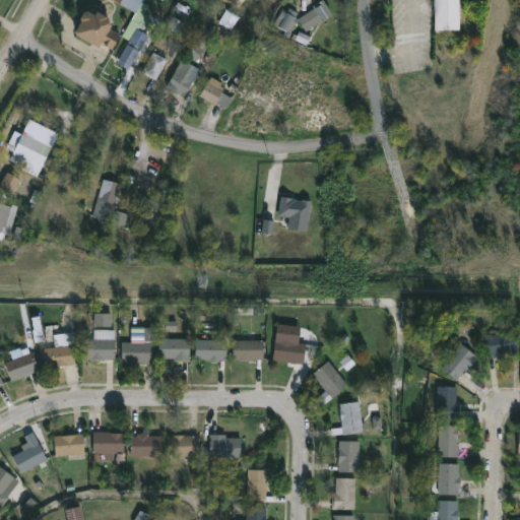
[(142,0),(148,4),(144,12),(150,16),(143,28),(140,26),(134,37),(138,39),(140,35),(146,38),(129,69),(117,62),(129,40),(122,35),(135,11),(120,2),(121,0),(142,0)]
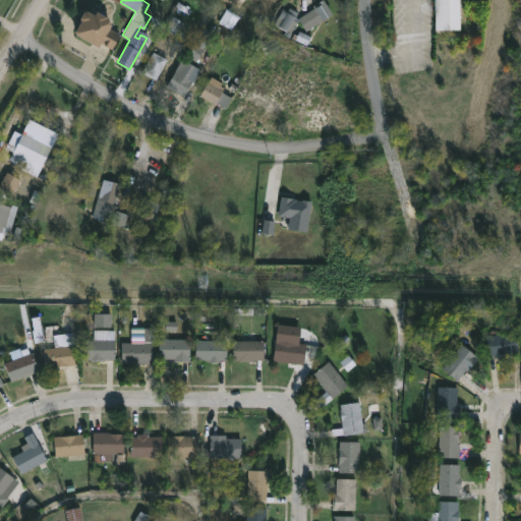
[(322,0),(324,0),(333,14),(307,30),(300,18),(290,38),(287,36),(289,32),(279,25),(280,23),(276,21),(284,8),(288,10),(290,7),(300,12),(322,0)]
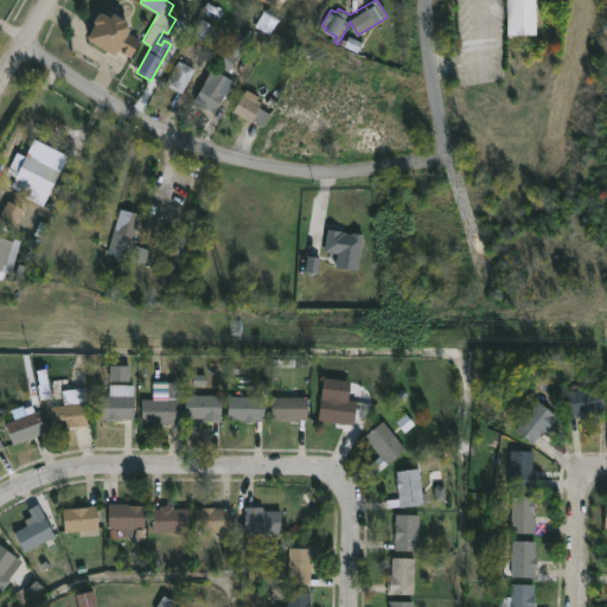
[(536,0),(537,34),(506,34),(506,0),(536,0)]
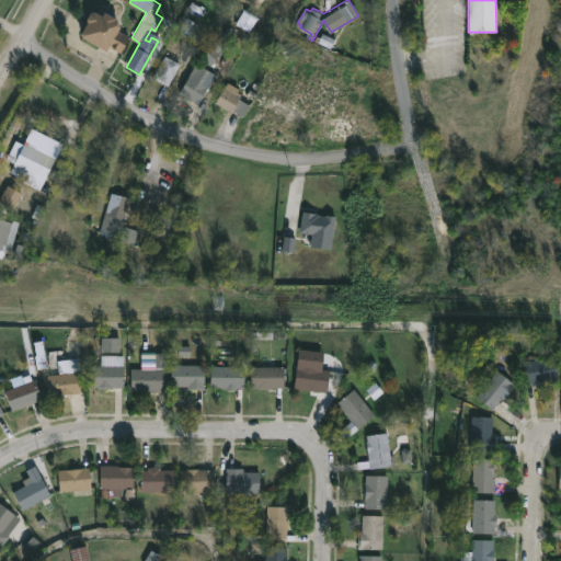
[(105,10),(111,12),(110,15),(116,21),(118,26),(117,29),(129,35),(119,53),(107,46),(104,50),(99,47),(98,49),(84,42),(81,37),(80,33),(87,22),(86,19),(89,12),(95,12),(99,6),(105,10)]
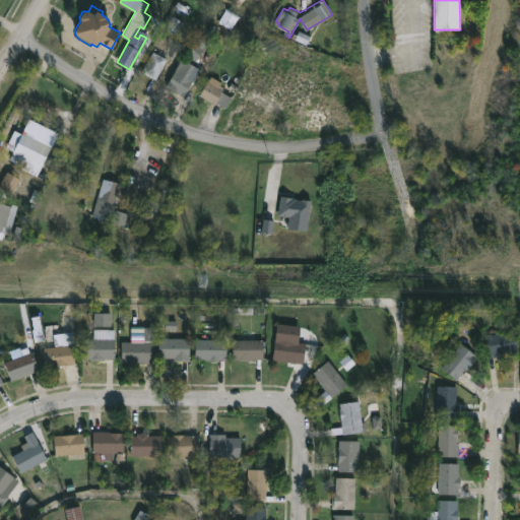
[(168,59),(156,79),(141,72),(153,51),(168,59)]
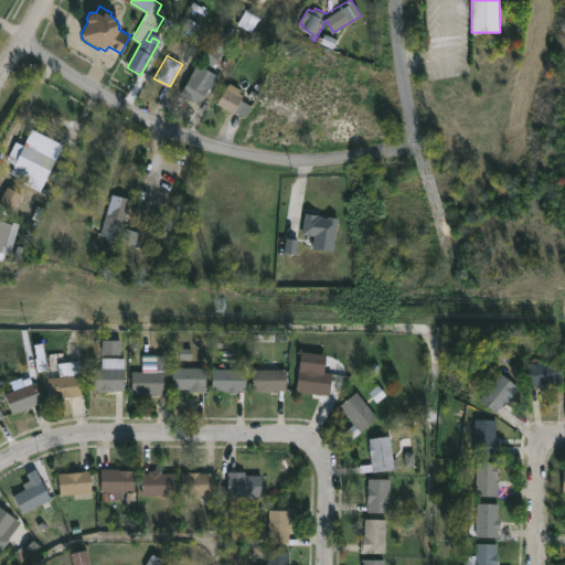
[(217,75),(201,105),(180,94),(196,63),(217,75)]
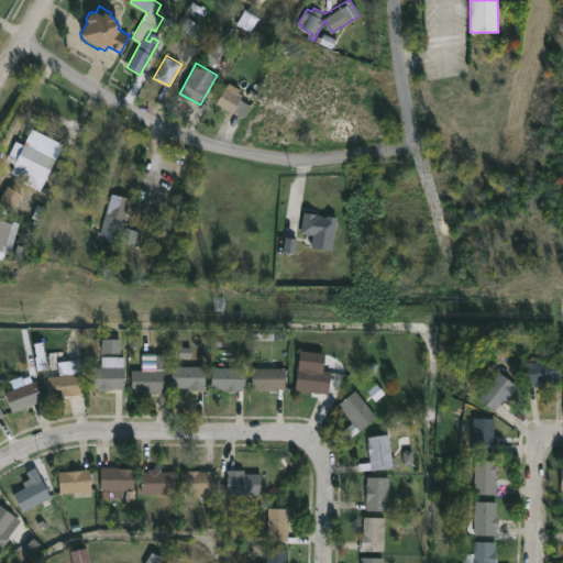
[(251,106),(244,118),(232,110),(231,112),(216,103),(228,83),(240,89),(239,92),(243,95),(241,99),(251,106)]
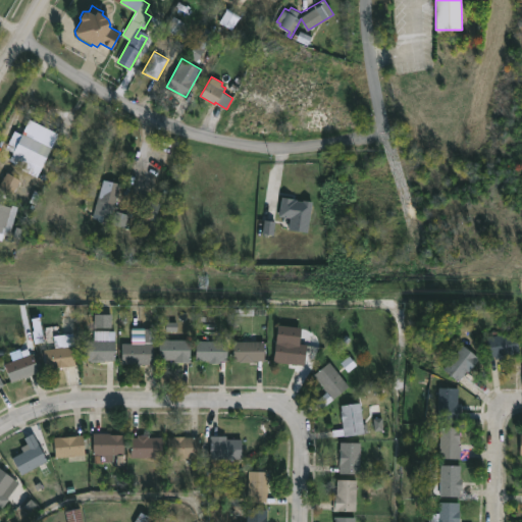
[(41,170),(39,173),(9,160),(29,118),(58,133),(41,170)]
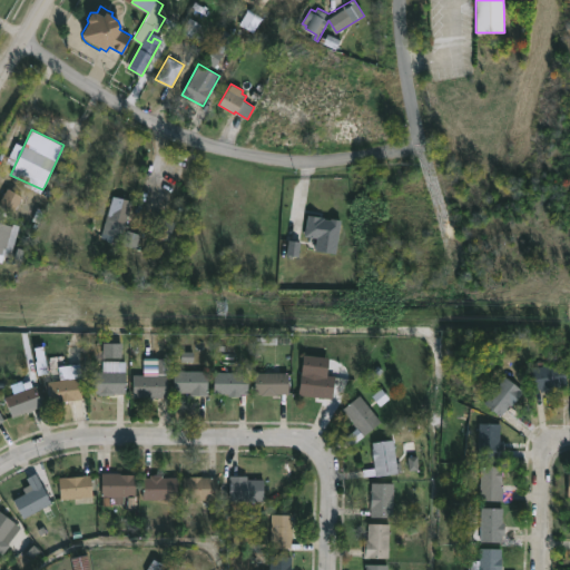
[(26,198),(11,189),(1,206),(17,215),(26,198)]
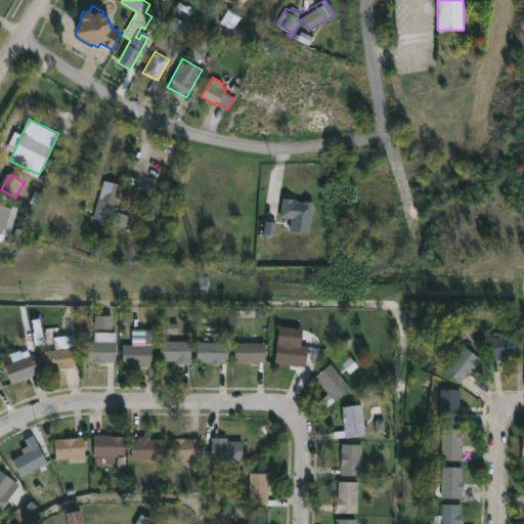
[(112,220),(94,216),(103,180),(121,184),(112,220)]
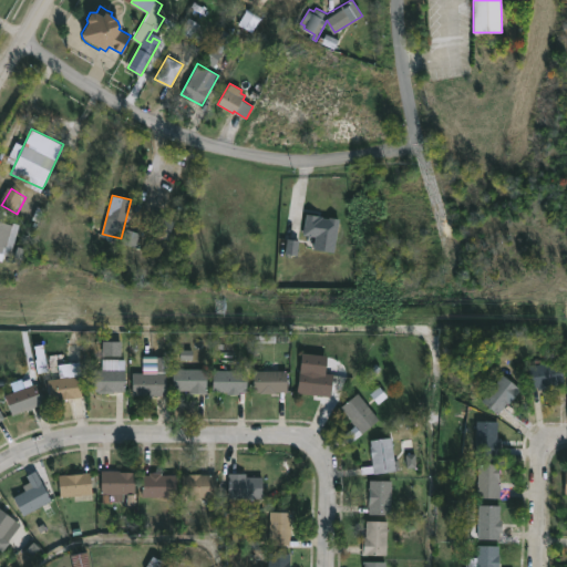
[(176,222),(156,216),(151,236),(171,241),(176,222)]
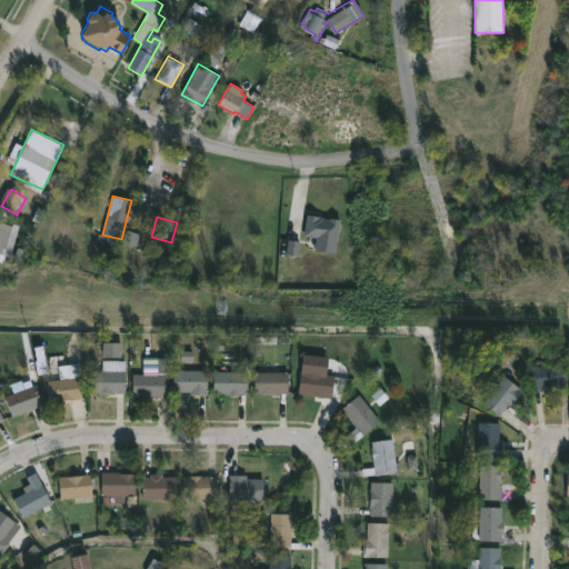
[(0,221),(12,226),(13,223),(20,226),(10,257),(5,256),(2,262),(0,261),(0,221)]
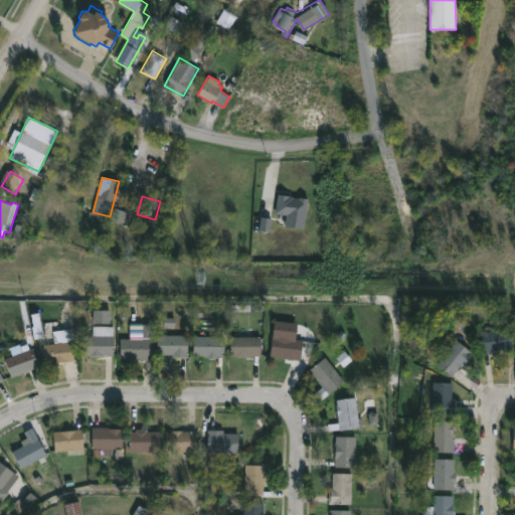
[(278,208),(278,218),(289,218),(289,221),(303,221),(303,244),(277,244),(277,241),(264,241),(264,219),(266,219),(266,207),(278,208)]
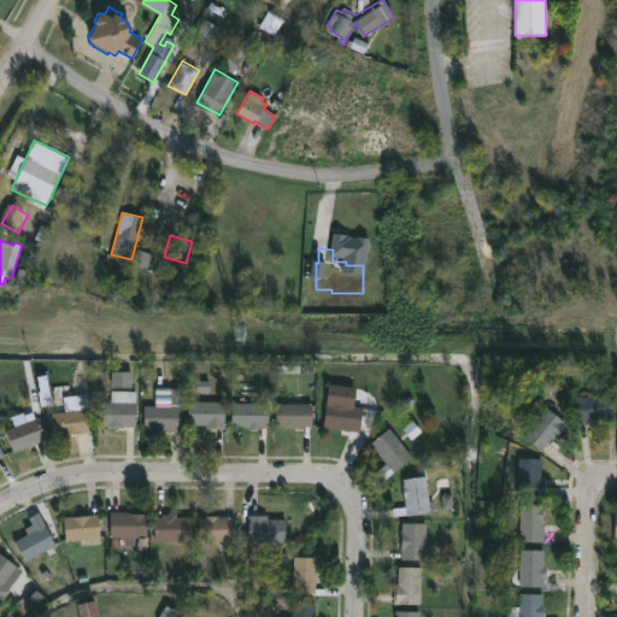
[(170,388),(181,388),(181,430),(144,429),(144,405),(170,406),(170,404),(157,404),(157,388),(170,388)]
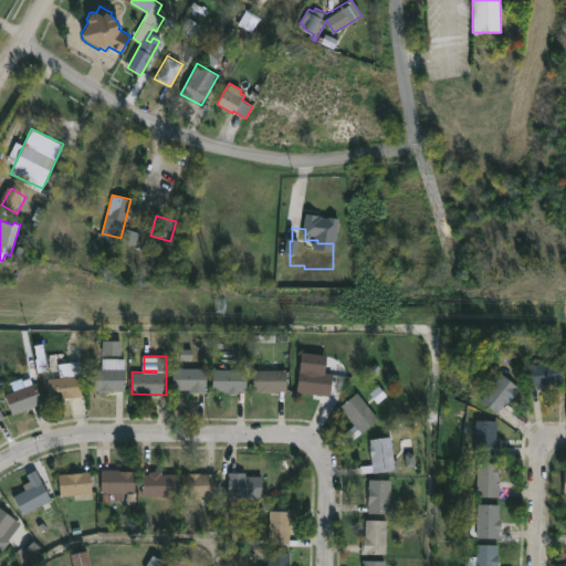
[(118,358),(125,358),(125,391),(94,391),(94,390),(91,390),(91,368),(102,368),(102,358),(118,358)]
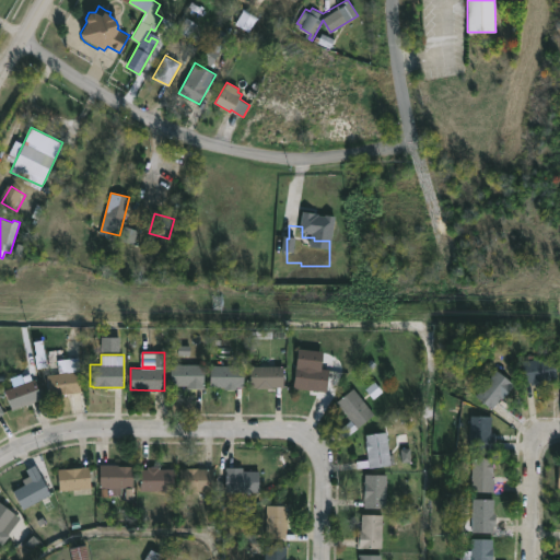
[(555,357),(558,378),(544,381),(544,383),(525,384),(522,362),(533,360),(533,359),(555,357)]
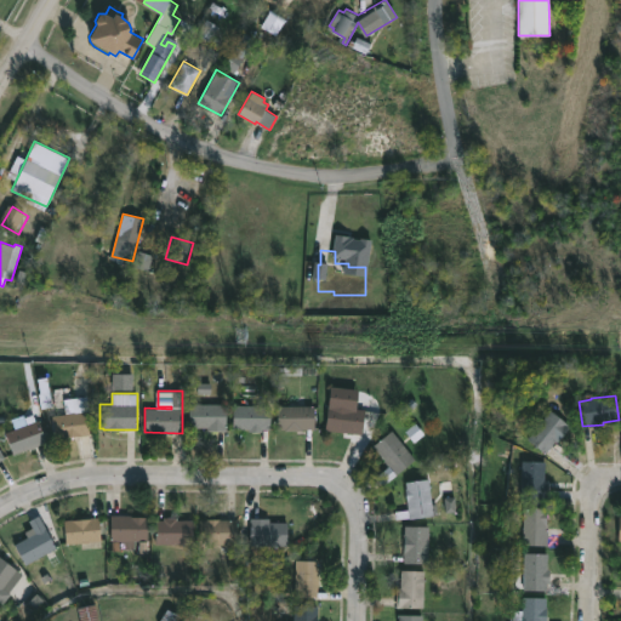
[(74,437),(55,439),(51,415),(64,414),(63,400),(87,397),(90,412),(87,412),(90,434),(74,437)]
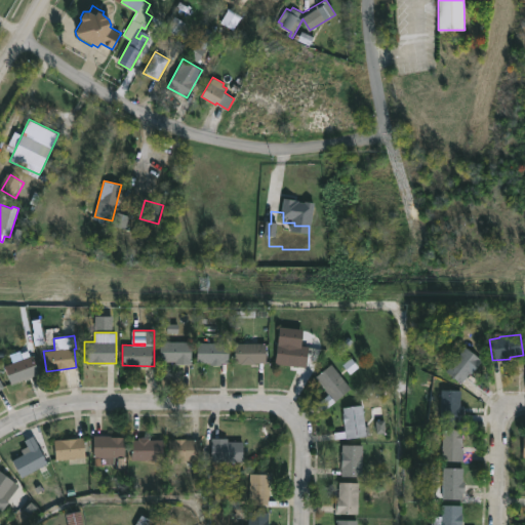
[(192,341),(191,365),(175,364),(175,362),(160,362),(160,341),(192,341)]
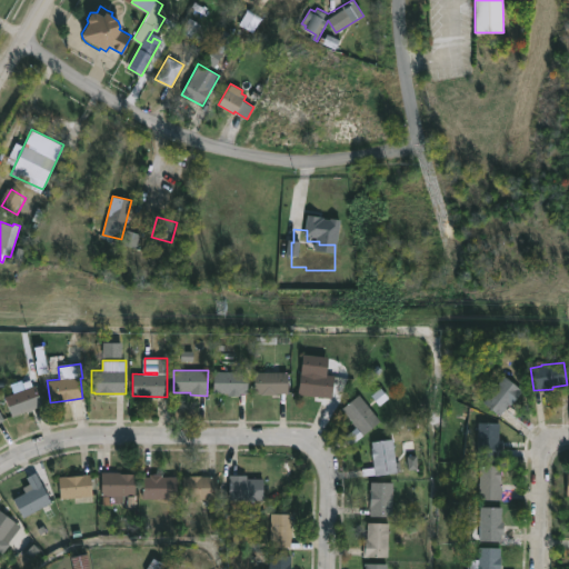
[(247,393),(213,393),(215,371),(248,371),(247,393)]
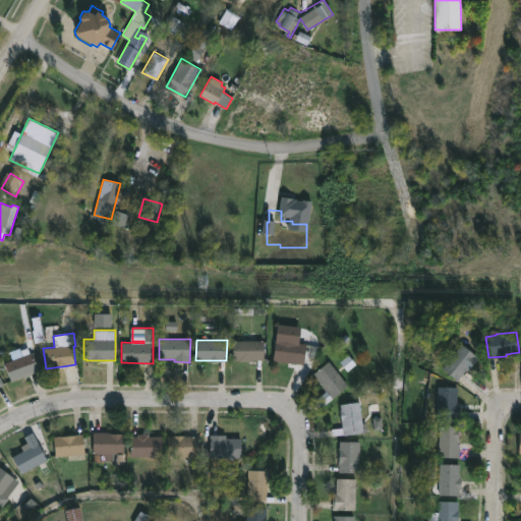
[(306,344),(303,364),(273,360),(275,340),(306,344)]
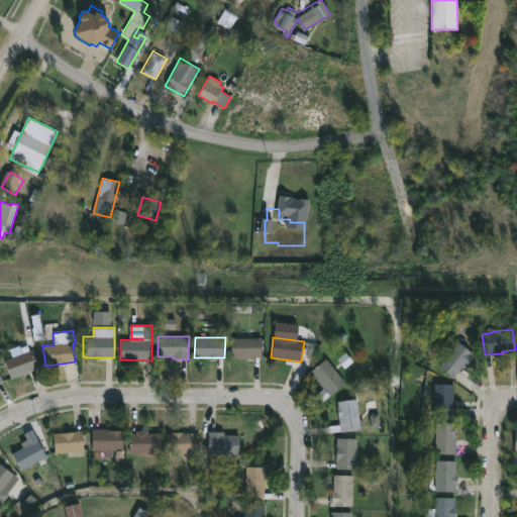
[(262,353),(262,357),(251,357),(251,358),(230,356),(230,338),(262,338),(262,353)]
